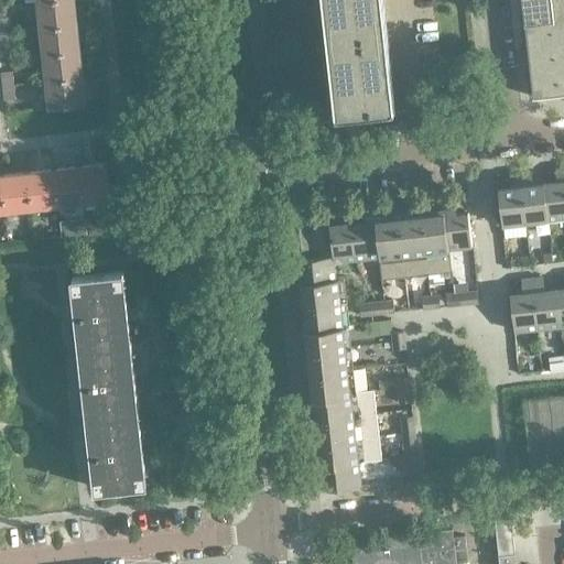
[(74,0),(65,0),(39,3),(41,28),(77,23),(74,0)]
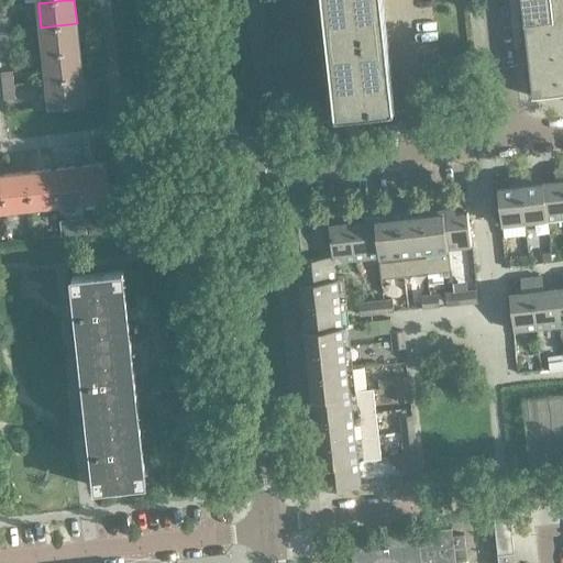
[(326,0),(338,105),(337,105),(337,107),(395,101),(383,0),(326,0)]
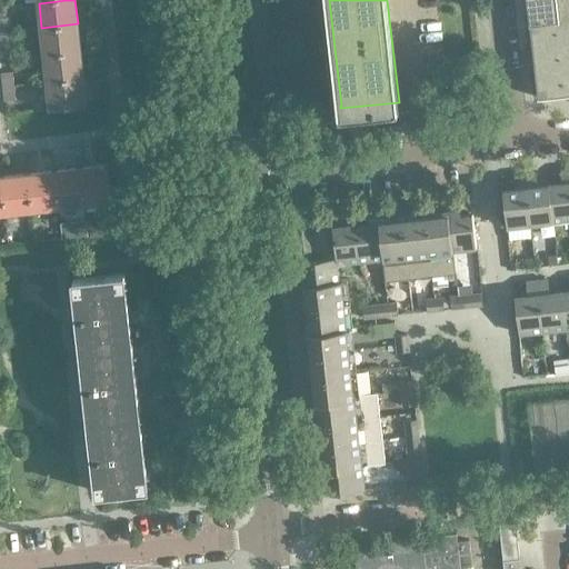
[(568,0),(526,0),(529,20),(568,15),(568,0)]
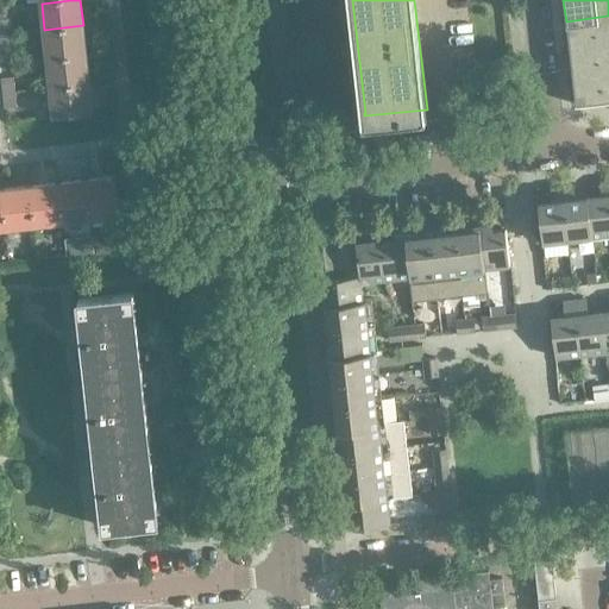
[(608,16),(566,22),(569,50),(608,44),(608,16)]
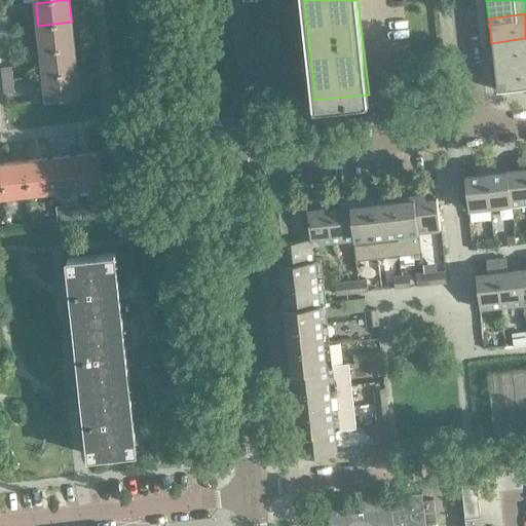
[(72,22),(38,26),(41,51),(75,47),(72,22)]
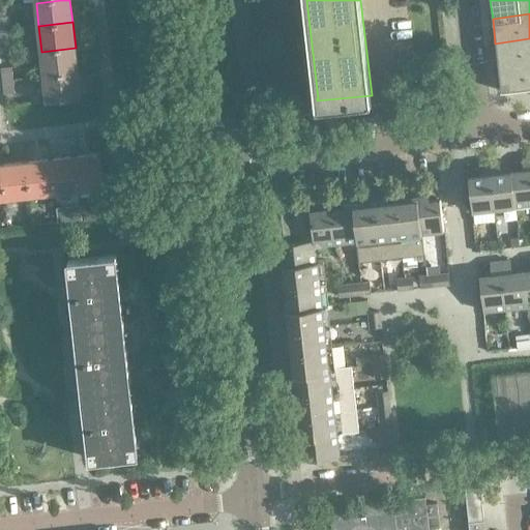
[(2,28),(0,28),(0,42),(9,42),(8,31),(3,31),(2,28)]
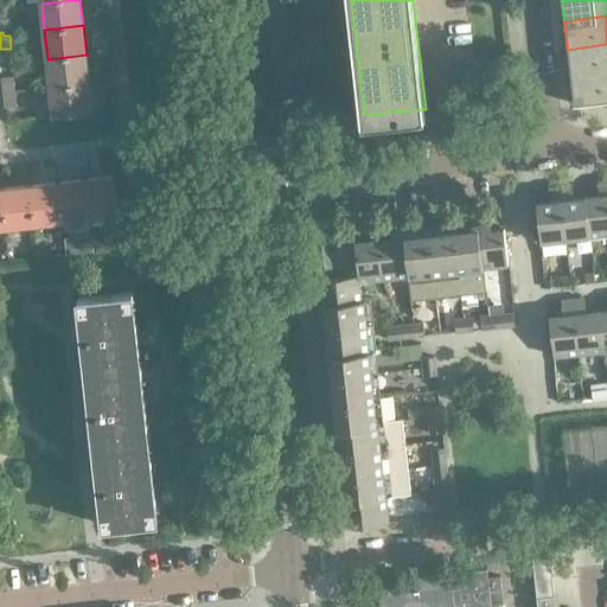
[(606,44),(567,50),(570,77),(606,72),(606,44)]
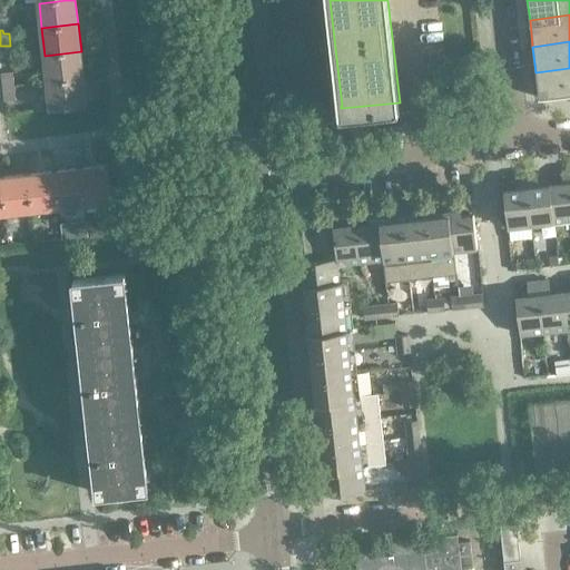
[(81,51),(45,56),(47,82),(84,78),(81,51)]
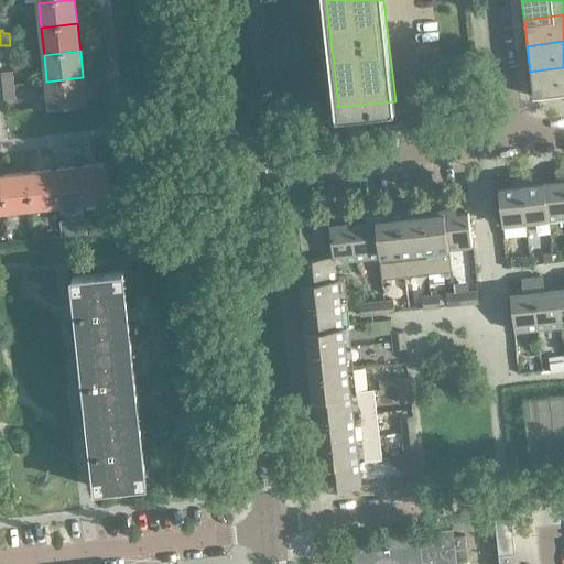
[(563,67),(530,72),(532,96),(563,93),(563,67)]
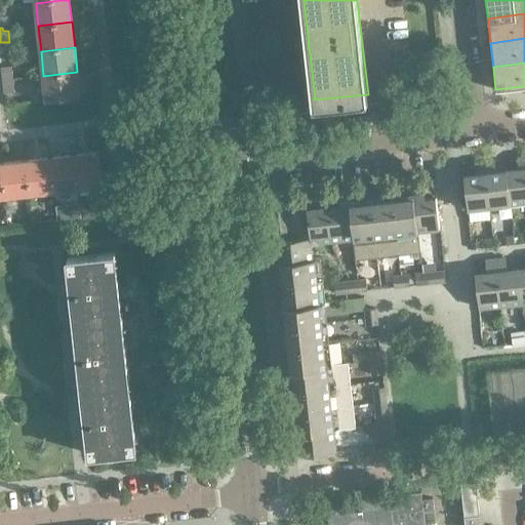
[(11,66),(2,67),(3,78),(8,77),(8,81),(13,80),(13,79),(11,66)]
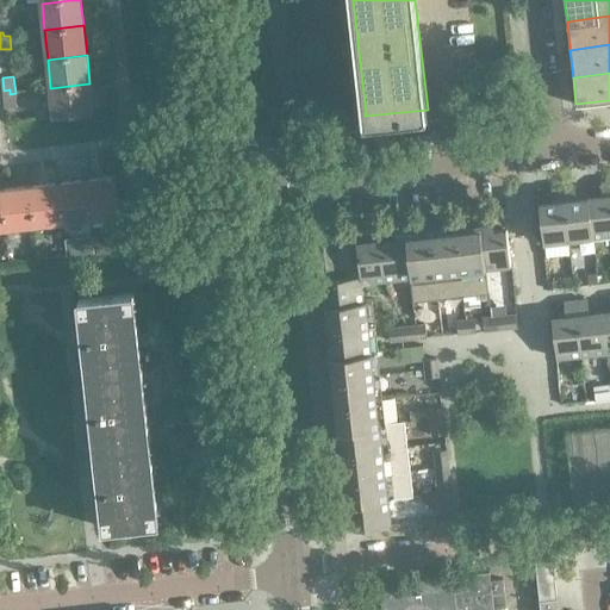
[(89,83),(50,88),(54,114),(93,111),(89,83)]
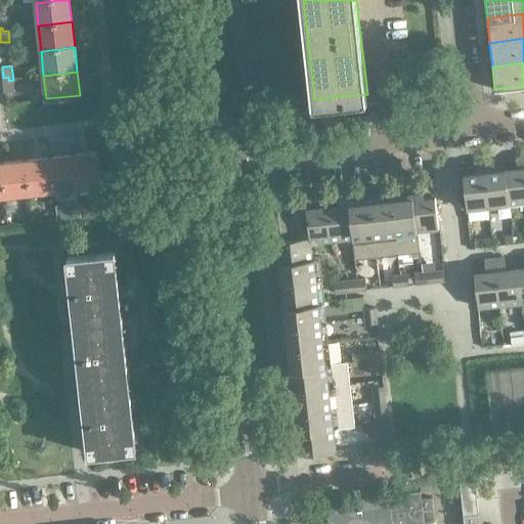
[(8,77),(3,78),(3,80),(4,92),(14,91),(13,80),(8,81),(8,77)]
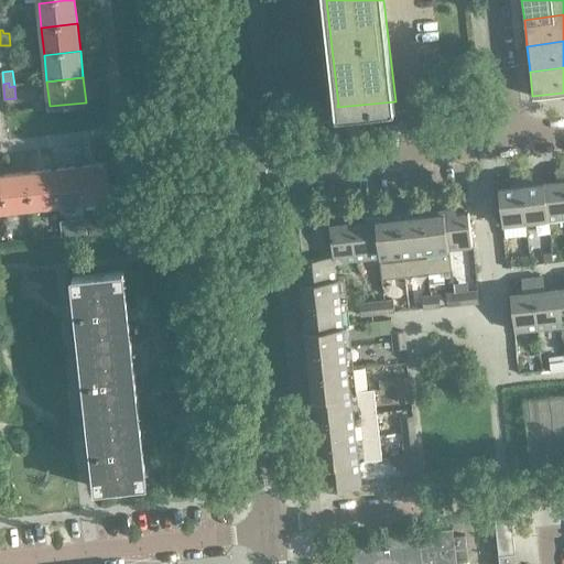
[(107,162),(79,165),(84,202),(111,199),(107,162)]
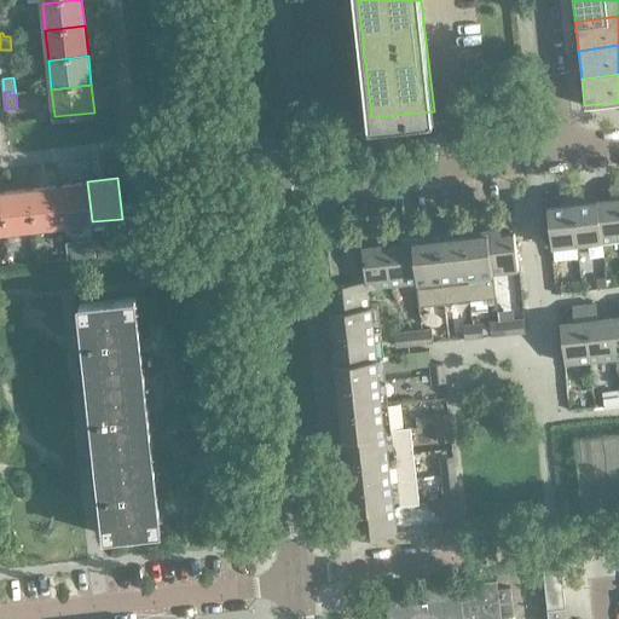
[(87,181),(59,184),(64,225),(92,221),(87,181)]
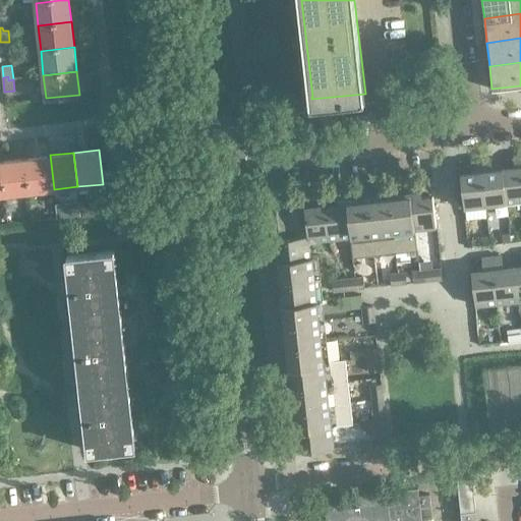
[(514,166),(503,167),(506,204),(520,201),(520,154),(513,155),(514,166)]
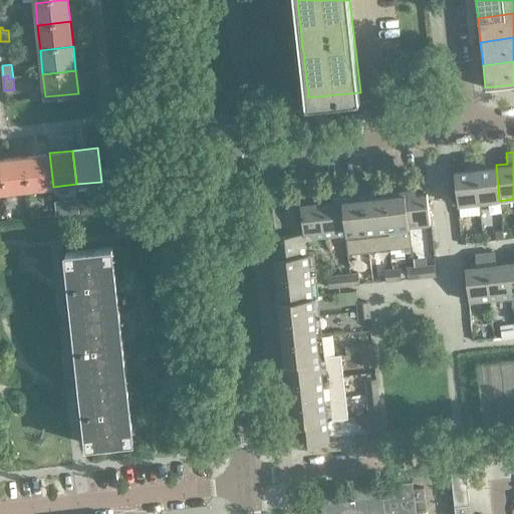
[(49,153),(25,156),(29,190),(53,187),(49,153)]
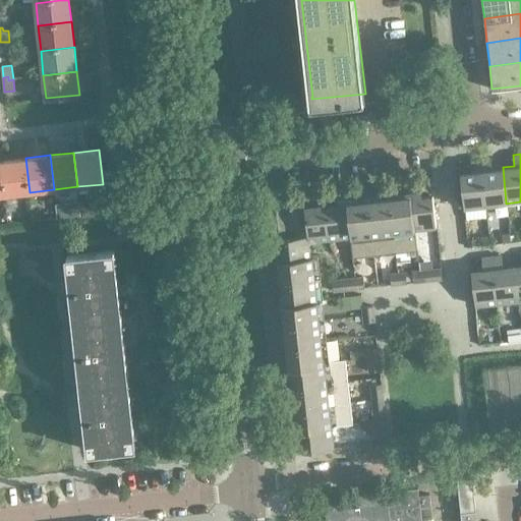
[(490,157),(480,159),(485,206),(506,204),(503,167),(493,168),(490,157)]
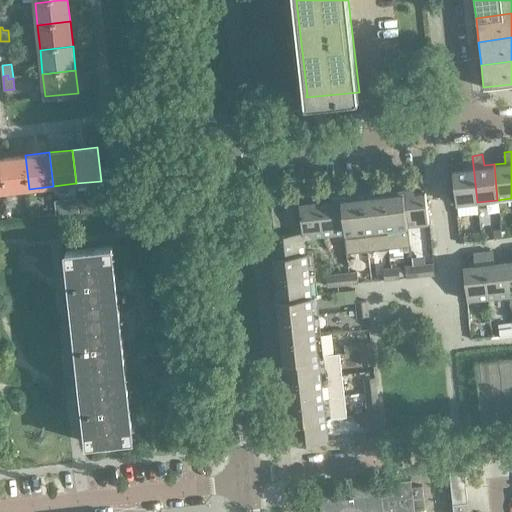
[(25,155),(1,158),(5,191),(29,189),(25,155)]
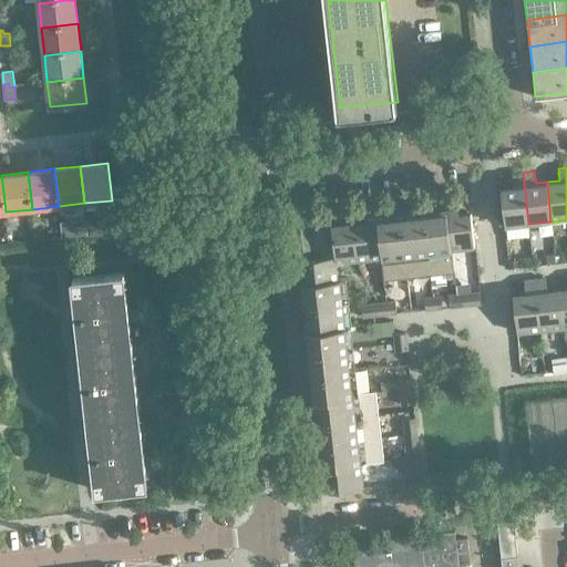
[(514,185),(501,187),(505,226),(528,224),(523,173),(512,174),(514,185)]
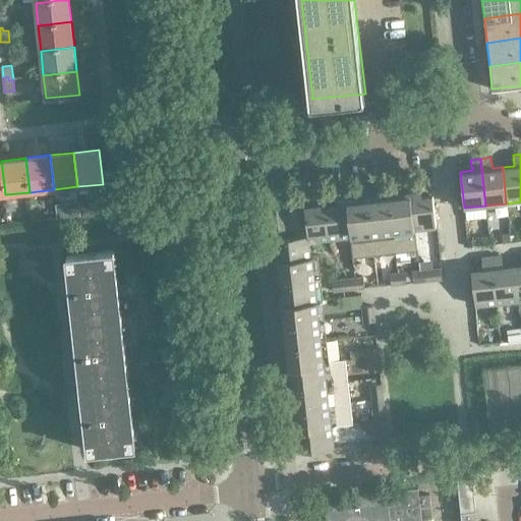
[(432,195),(410,198),(413,230),(436,228),(432,195)]
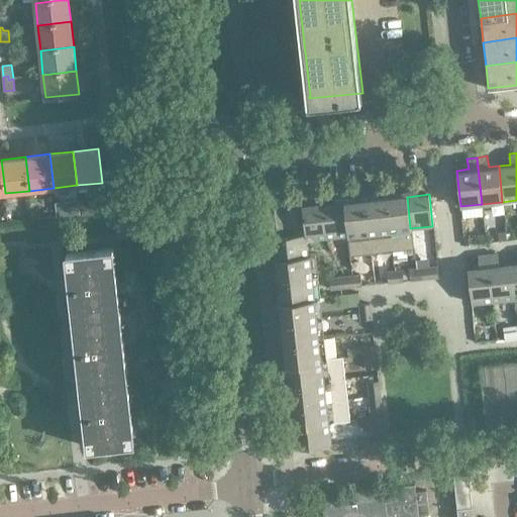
[(407,197),(387,199),(392,251),(413,248),(410,228),(407,197)]
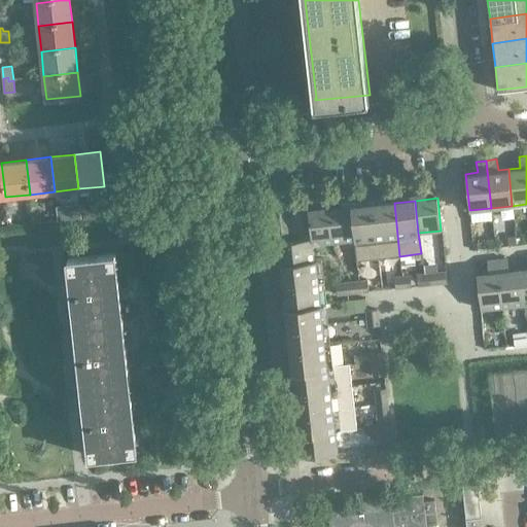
[(394,203),(373,205),(378,258),(399,256),(394,203)]
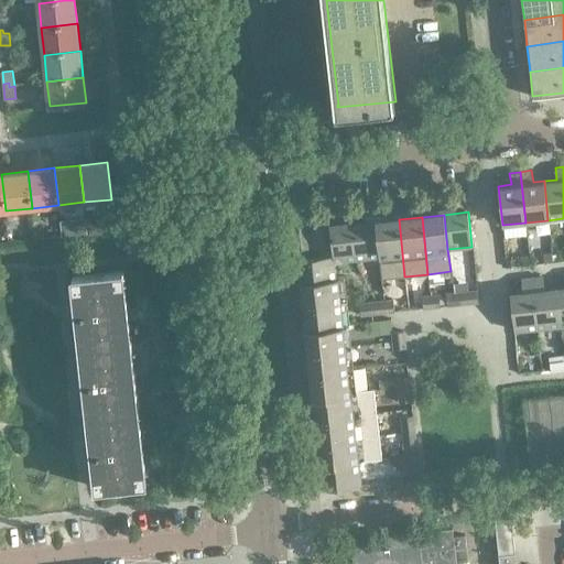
[(112,218),(89,220),(90,232),(114,230),(112,218)]
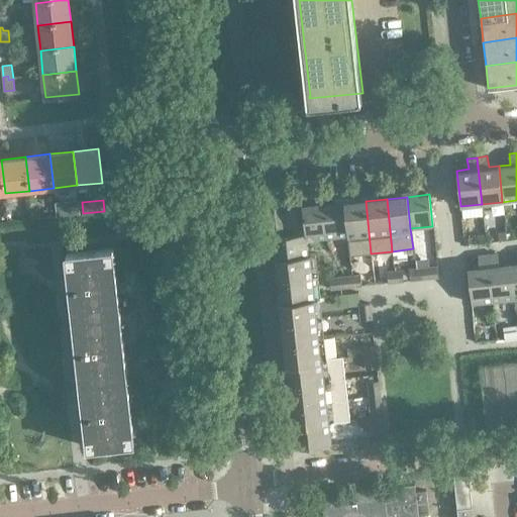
[(366,201),(343,203),(346,235),(349,255),(371,253),(366,201)]
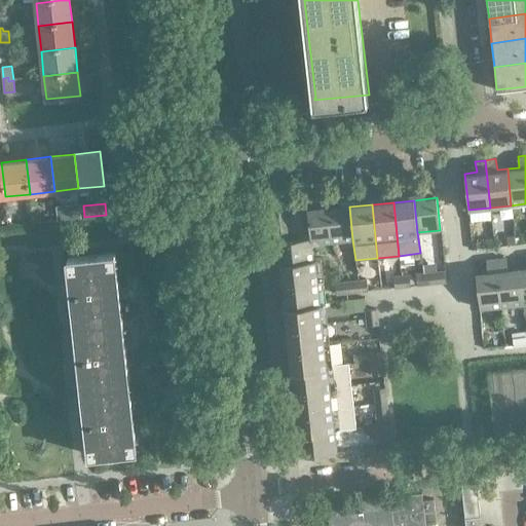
[(329,205),(306,208),(310,237),(311,245),(332,242),(329,209),(329,205)]
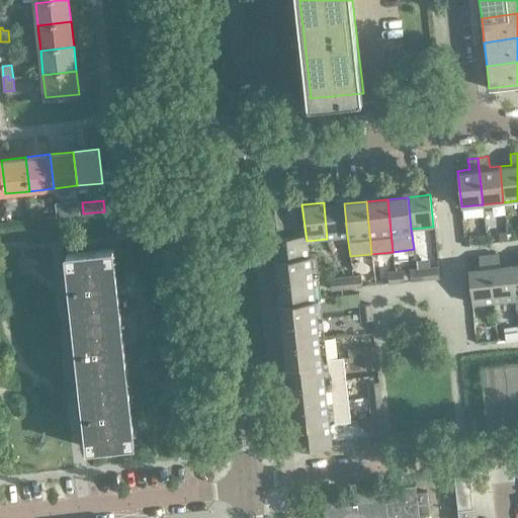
[(344,203),(324,205),(327,239),(347,236),(344,203)]
